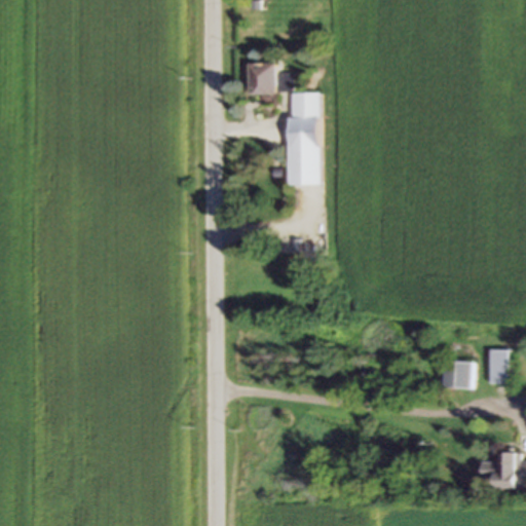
[(249,63),(249,95),(292,94),(292,74),(277,74),(277,63),(249,63)]
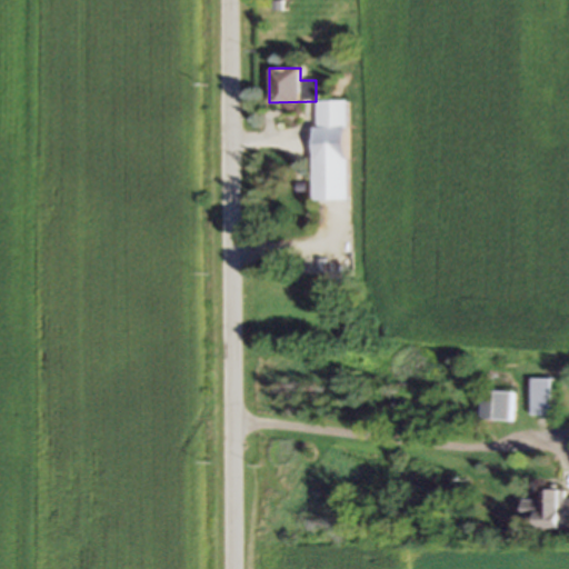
[(312,101),(312,200),(347,200),(347,101),(312,101)]
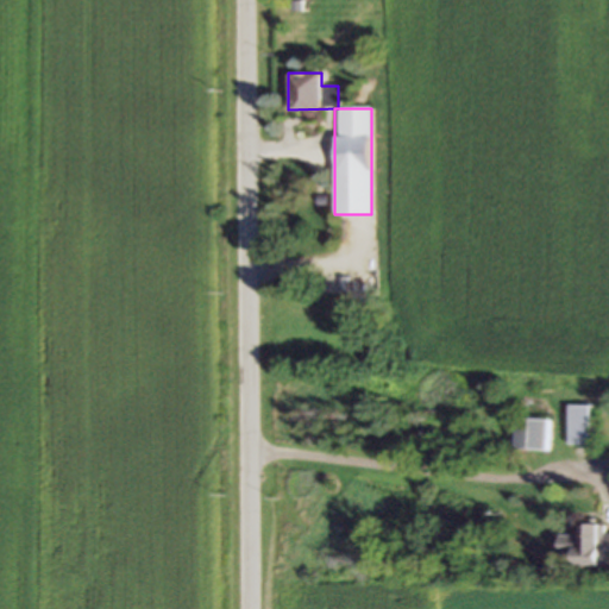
[(567,446),(591,446),(591,407),(567,407),(567,446)]
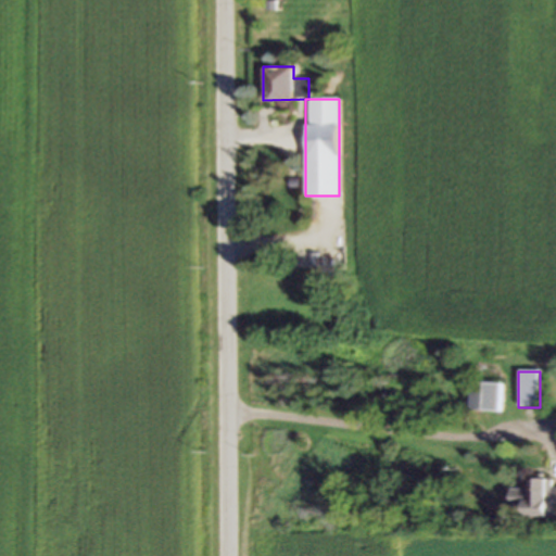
[(501,412),(501,384),(470,384),(470,412),(501,412)]
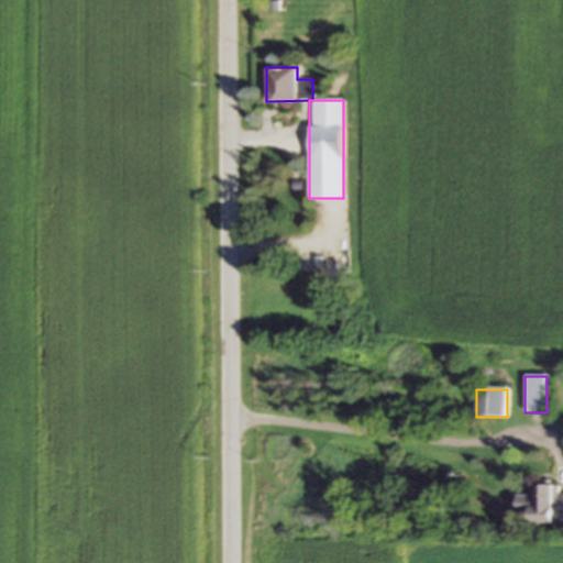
[(527,523),(562,523),(562,495),(560,495),(560,486),(536,485),(536,496),(517,496),(516,515),(527,515),(527,523)]
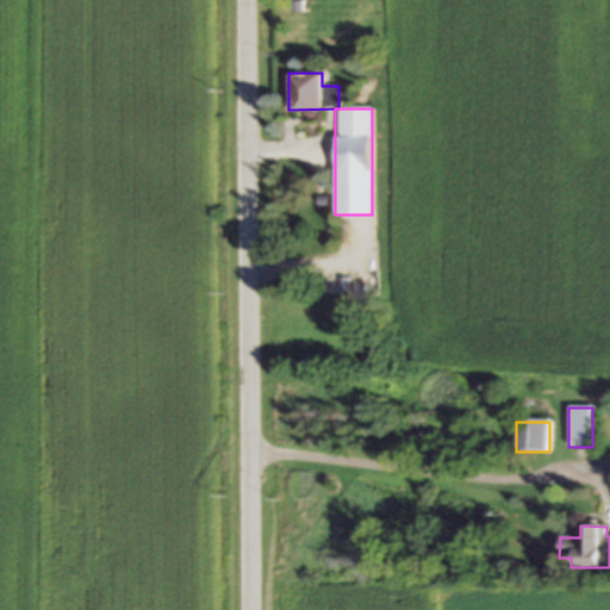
All buildings are outlined.
